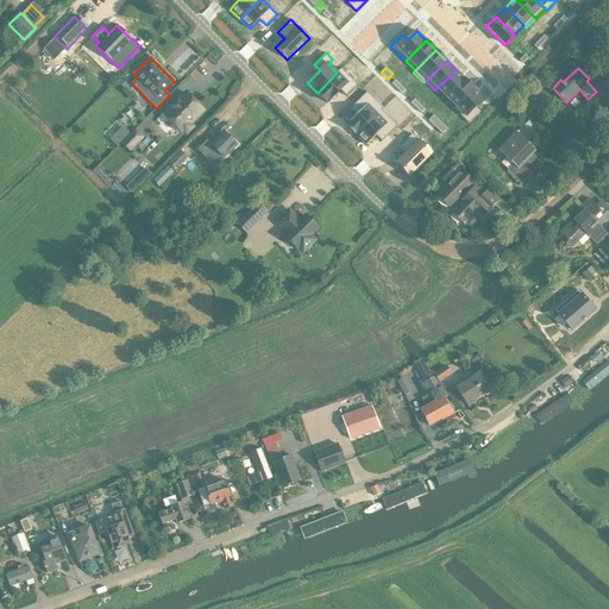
[(337,73),(318,93),(327,104),(340,90),(346,96),(358,85),(341,69),(337,73)]
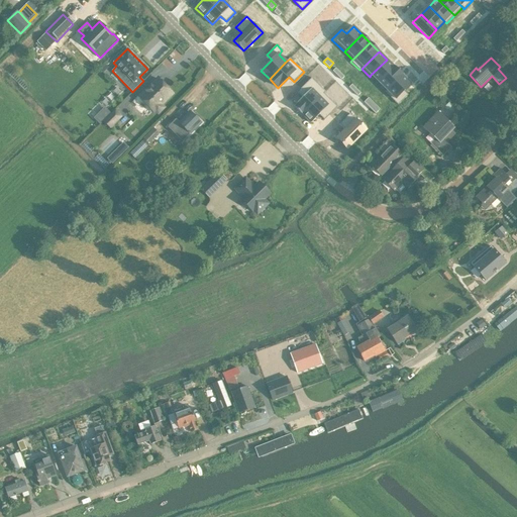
[(387,60),(371,75),(379,83),(394,67),(387,60)]
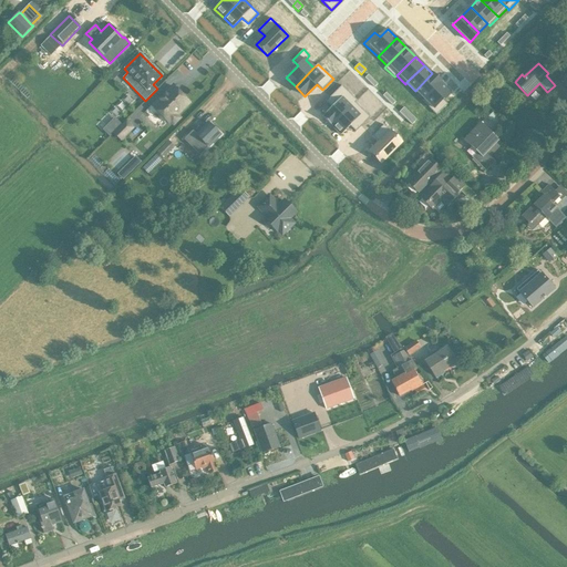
[(432,73),(415,91),(424,99),(441,82),(432,73)]
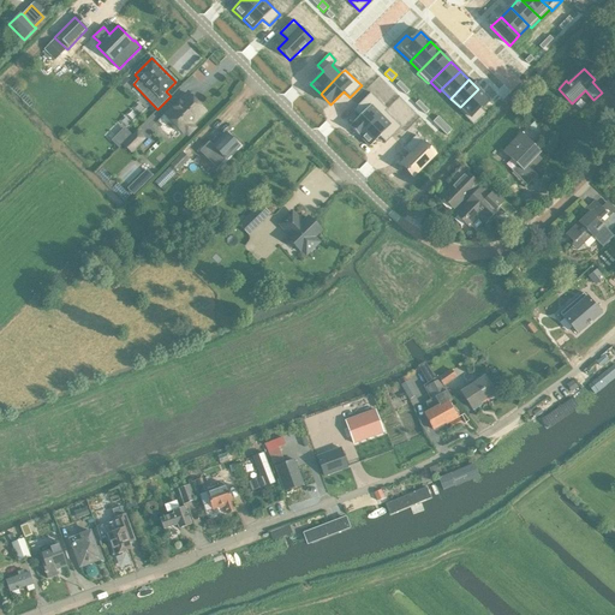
[(460,107),(458,109),(473,125),(485,113),(481,108),(489,100),(478,89),(460,107)]
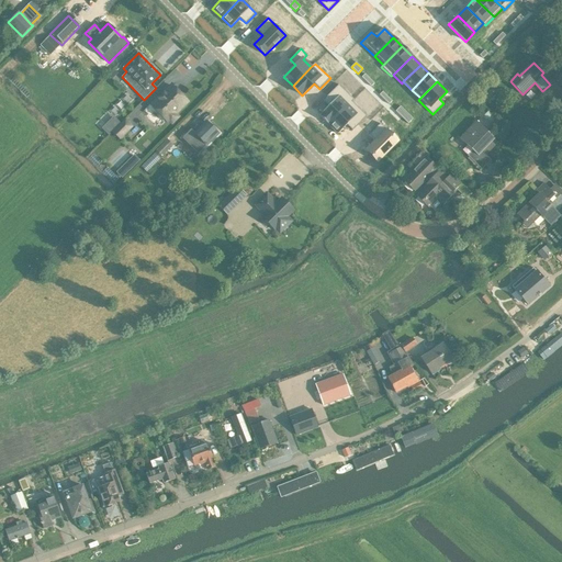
[(328,107),(319,115),(328,125),(352,102),(355,100),(339,85),(323,101),(328,107)]
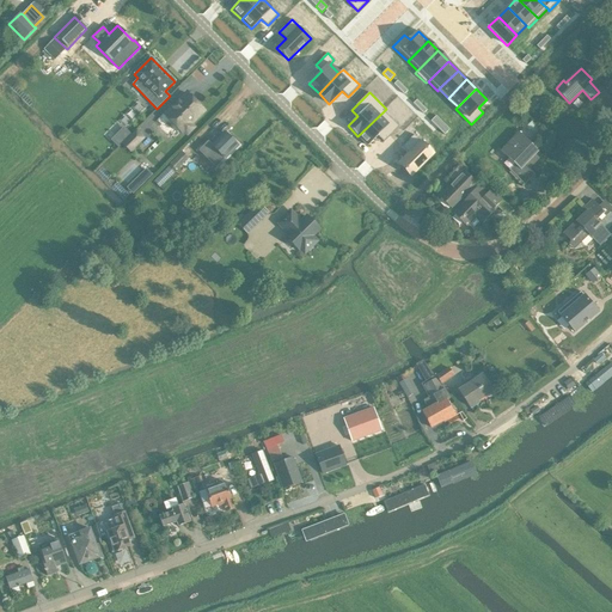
[(184,97),(166,115),(183,132),(184,130),(188,134),(194,128),(190,124),(204,110),(191,98),(188,93),(184,97)]
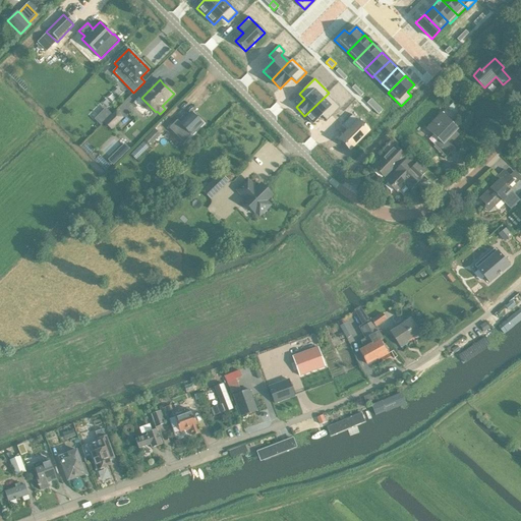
[(327,95),(304,116),(313,124),(322,116),(327,121),(340,108),(327,95)]
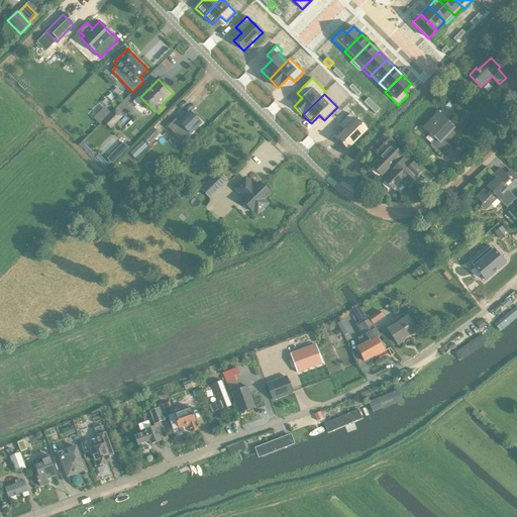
[(369,98),(364,102),(370,108),(374,104),(369,98)]
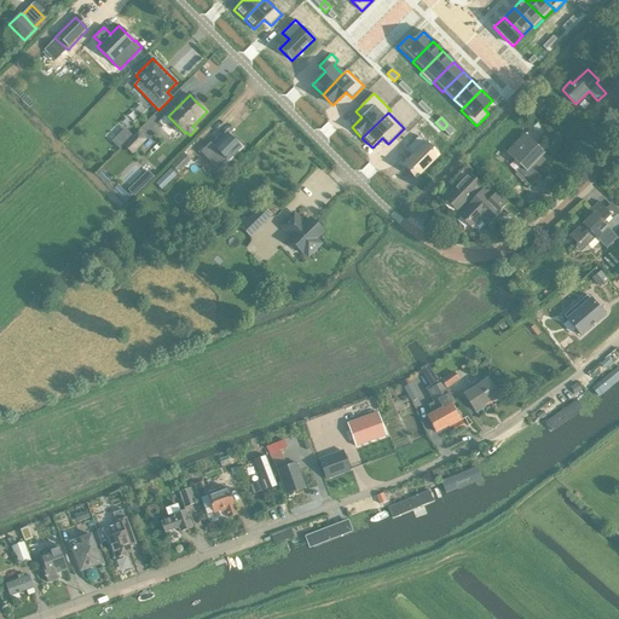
[(447,125),(443,129),(450,137),(455,131),(447,125)]
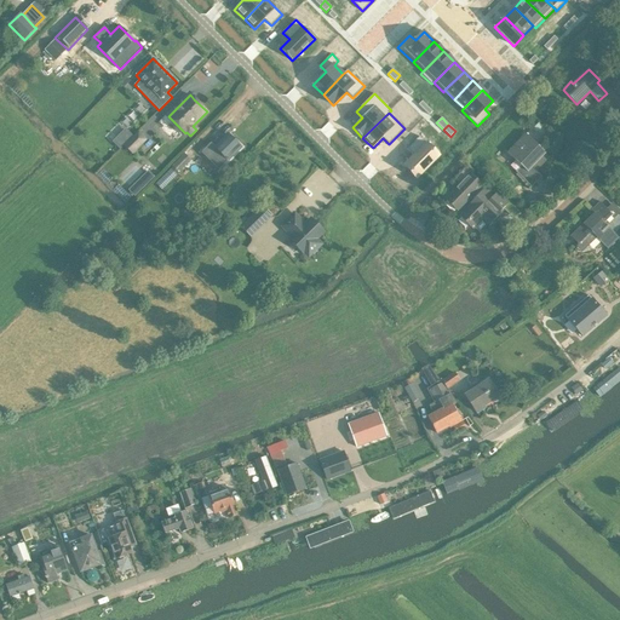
[(126,147),(132,153),(145,139),(139,133),(126,147)]
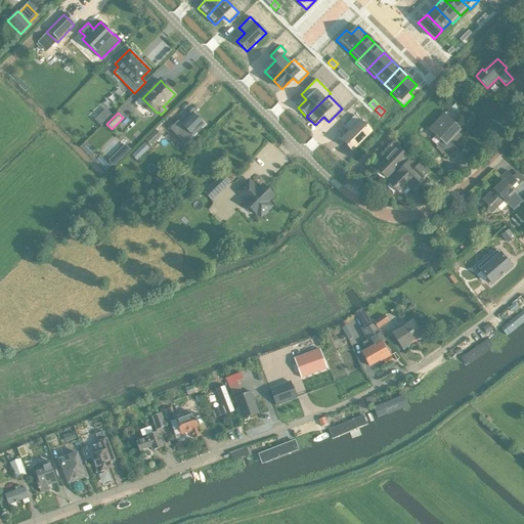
[(462,130),(445,114),(430,129),(441,141),(437,146),(449,159),(459,149),(450,141),(462,130)]
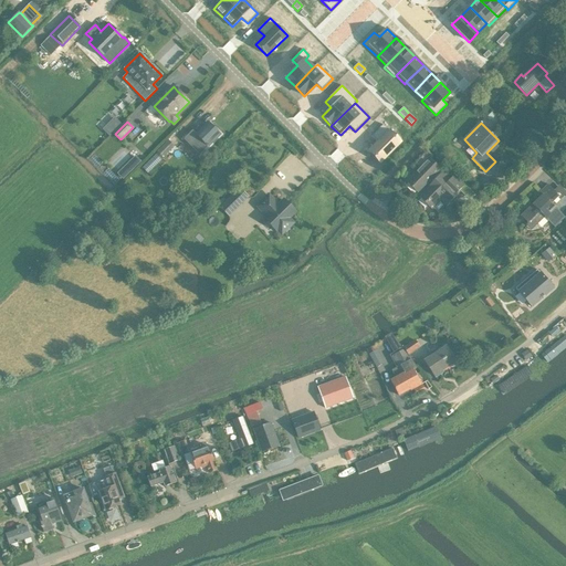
[(192,130),(184,139),(200,155),(208,146),(221,134),(210,124),(206,128),(205,126),(197,134),(192,130)]
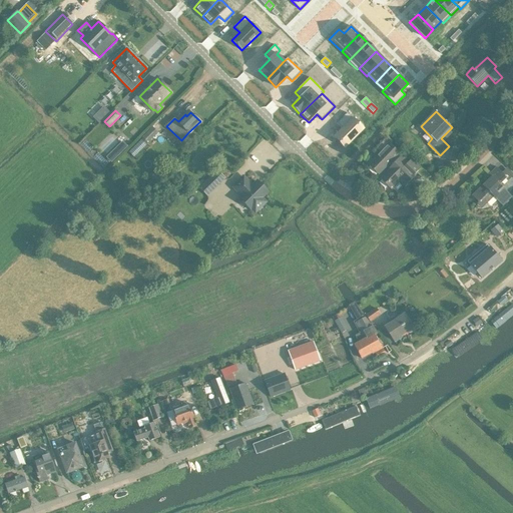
[(342,129),(335,137),(336,139),(335,140),(342,146),(342,145),(344,147),(363,128),(347,113),(337,124),(342,129)]
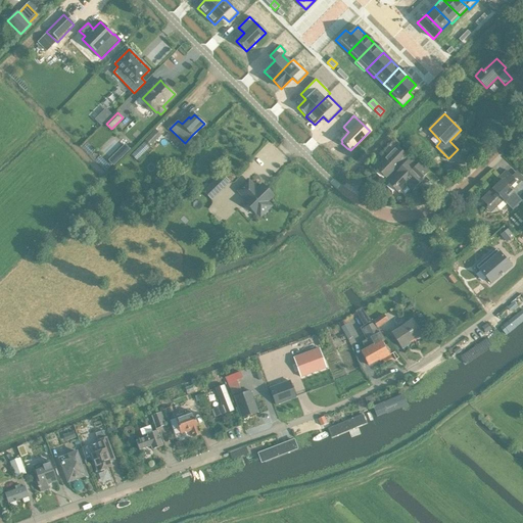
[(126,144),(109,160),(114,165),(131,149),(126,144)]
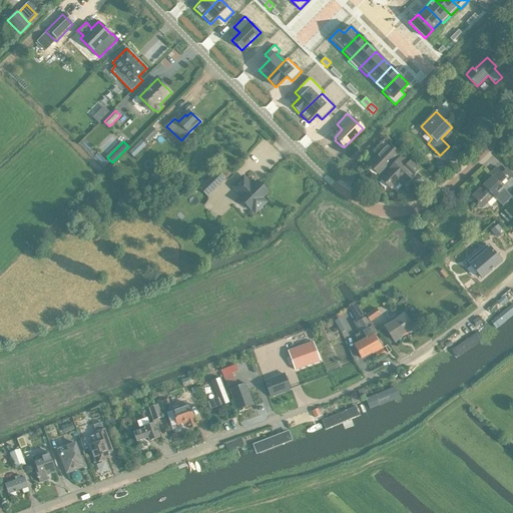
[(381,153),(370,164),(380,174),(399,154),(389,144),(381,153)]
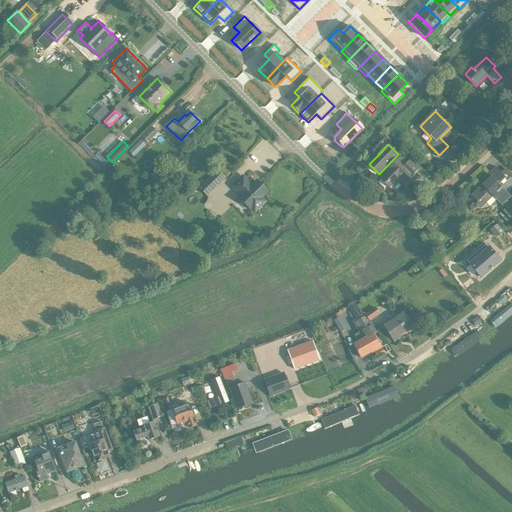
[(393,163),(380,178),(391,189),(398,182),(403,186),(407,182),(408,183),(412,179),(411,178),(417,172),(421,168),(409,156),(405,161),(403,159),(400,156),(393,163)]
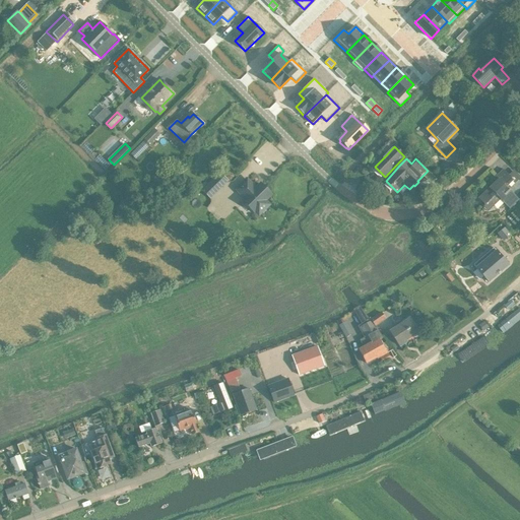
[(154,165),(150,161),(142,171),(145,174),(154,165)]
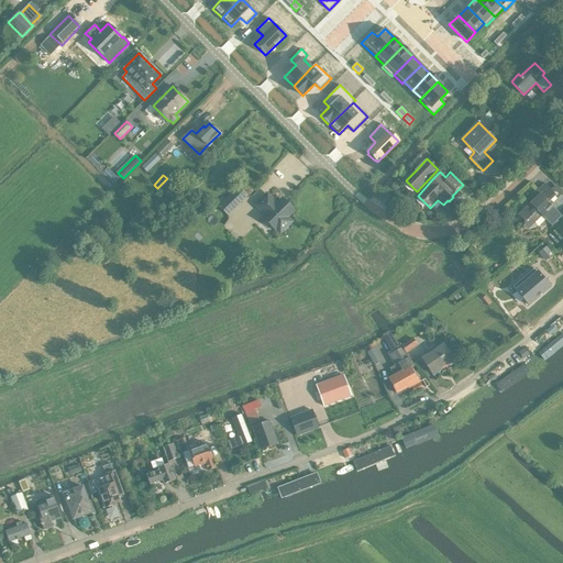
[(562,194),(562,190),(556,185),(551,190),(545,184),(538,191),(540,194),(518,214),(526,222),(528,220),(533,225),(542,217),(552,227),(562,217),(551,206),(562,194)]
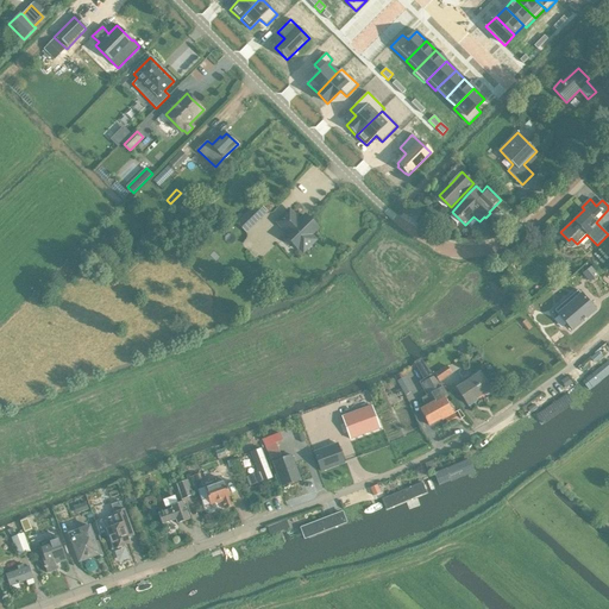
[(237,223),(246,233),(268,212),(258,202),(237,223)]
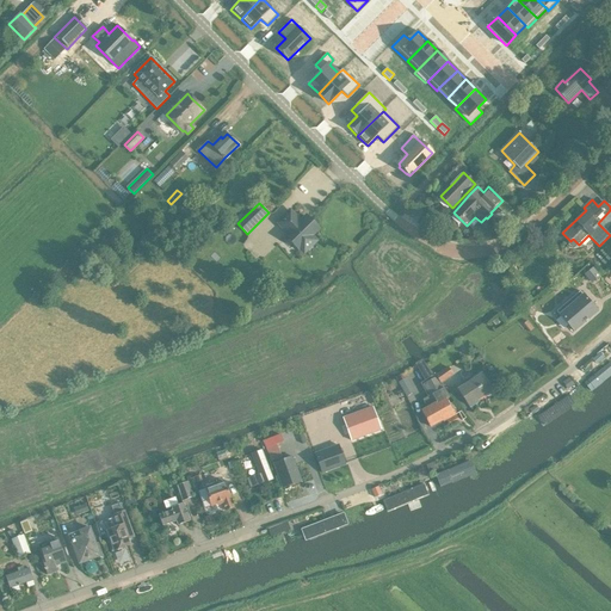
[(319,229),(307,216),(301,222),(290,211),(278,223),(289,234),(287,236),(298,248),(301,246),(304,248),(309,246),(312,241),(310,236),(319,229)]
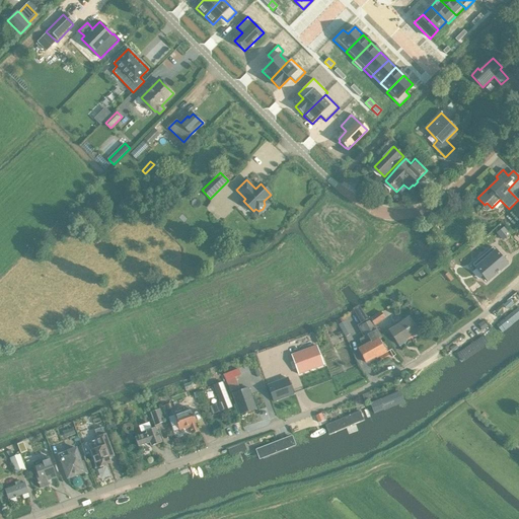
[(493,247),(472,265),(487,281),(507,265),(493,247)]
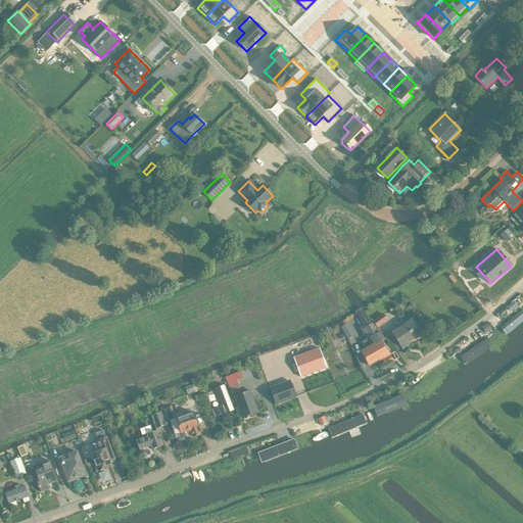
[(508,307),(511,312),(517,306),(514,302),(508,307)]
